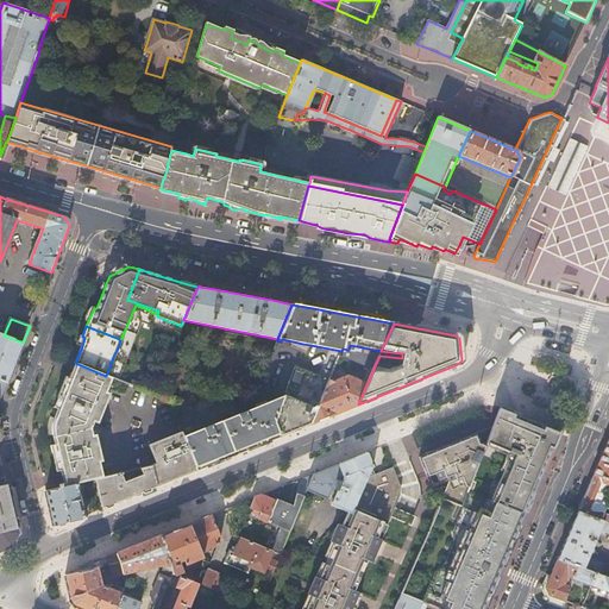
[(0,378),(7,382),(10,376),(23,343),(4,336),(0,333),(0,378)]
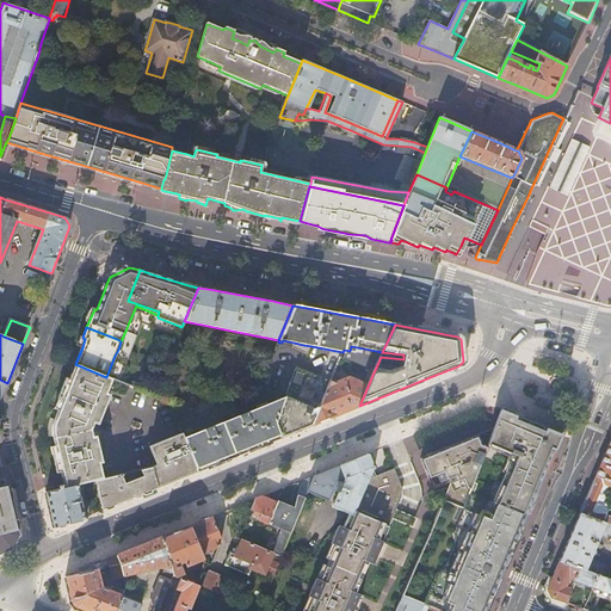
[(78,486),(87,483),(96,482),(104,480),(102,470),(99,464),(97,466),(90,439),(93,438),(93,429),(93,424),(98,425),(110,396),(106,394),(112,380),(111,378),(106,377),(75,364),(72,372),(67,384),(63,383),(51,414),(56,417),(54,429),(54,442),(54,446),(50,448),(56,474),(61,473),(62,480),(65,489),(78,486)]
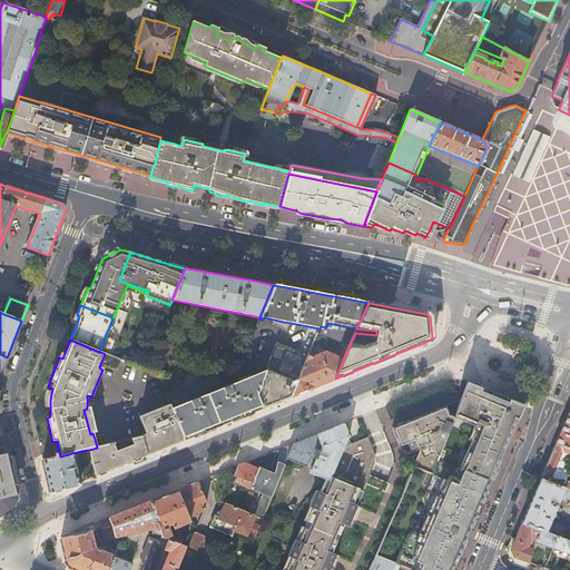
[(302,371),(307,356),(276,343),(271,357),(302,371)]
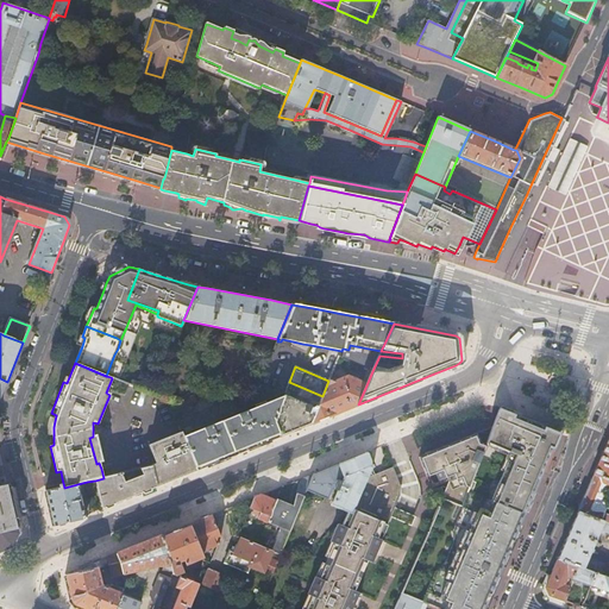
[(322,419),(358,405),(366,385),(347,377),(336,383),(328,381),(322,396),(311,424),(322,419)]
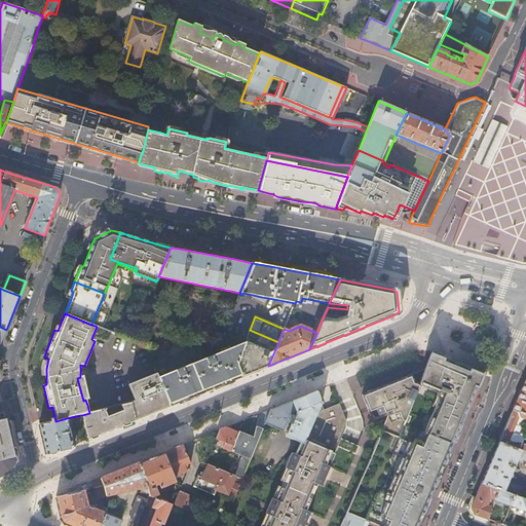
[(219,342),(202,349),(199,350),(154,369),(155,369),(164,395),(170,407),(191,398),(226,384),(242,377),(237,365),(250,330),(220,342),(219,342)]
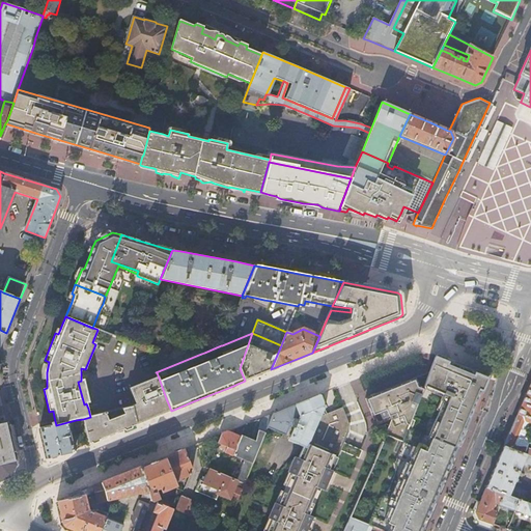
[(240,368),(245,381),(266,371),(271,369),(281,345),(252,333),(240,368)]
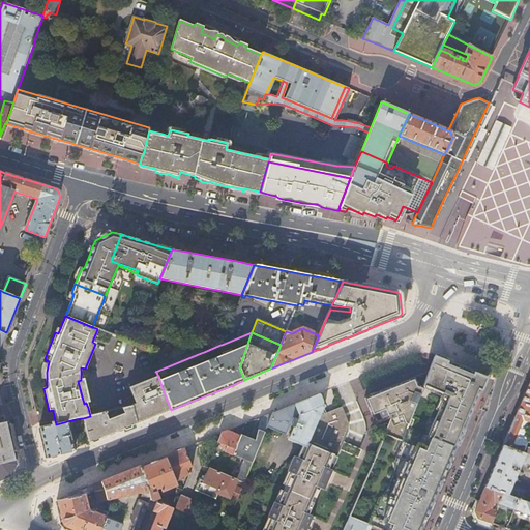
[(466,354),(461,366),(481,375),(487,362),(476,358),(466,354)]
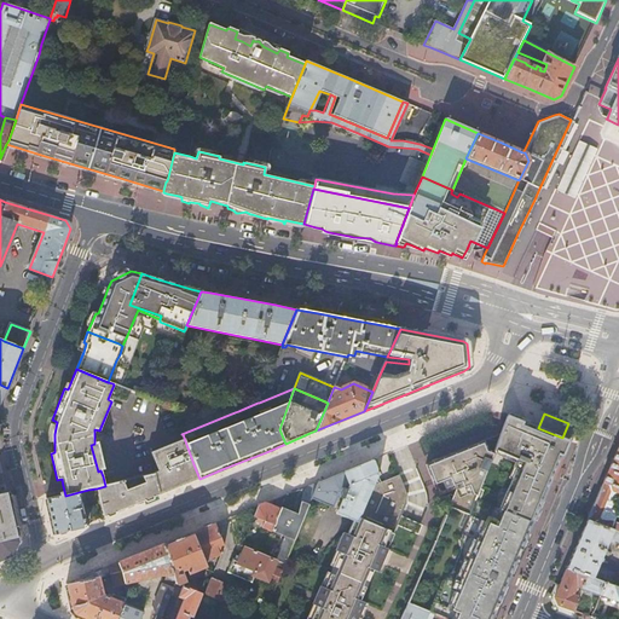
[(519,420),(510,416),(502,434),(495,452),(516,461),(514,467),(518,468),(499,509),(533,524),(547,491),(568,441),(562,439),(562,438),(538,428),(531,424),(525,422),(519,420)]
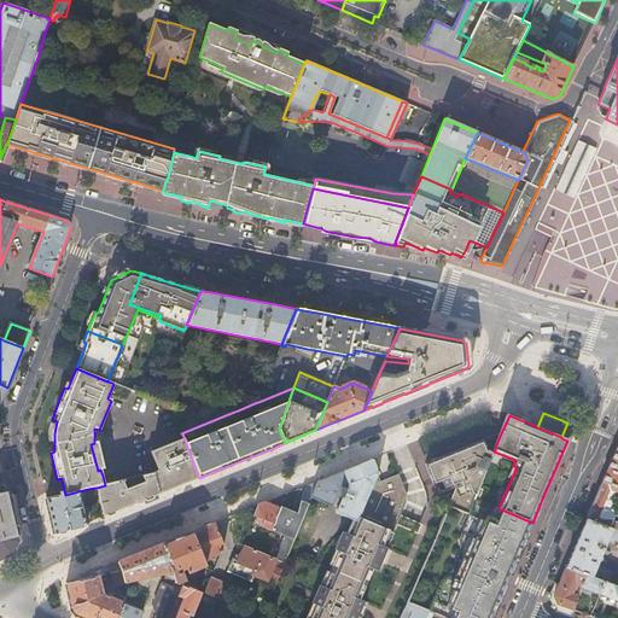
[(182,433),(167,443),(151,453),(158,472),(153,474),(158,494),(181,485),(199,478),(193,464),(182,433)]
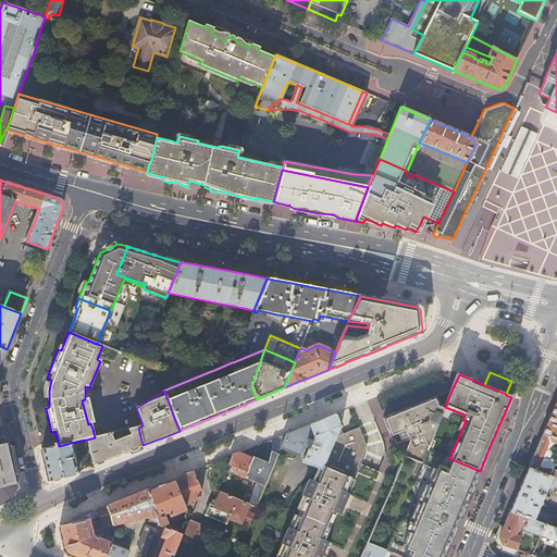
[(452,391),(385,417),(393,434),(399,431),(403,438),(411,435),(413,440),(406,455),(423,462),(429,449),(441,420),(445,407),(452,391)]
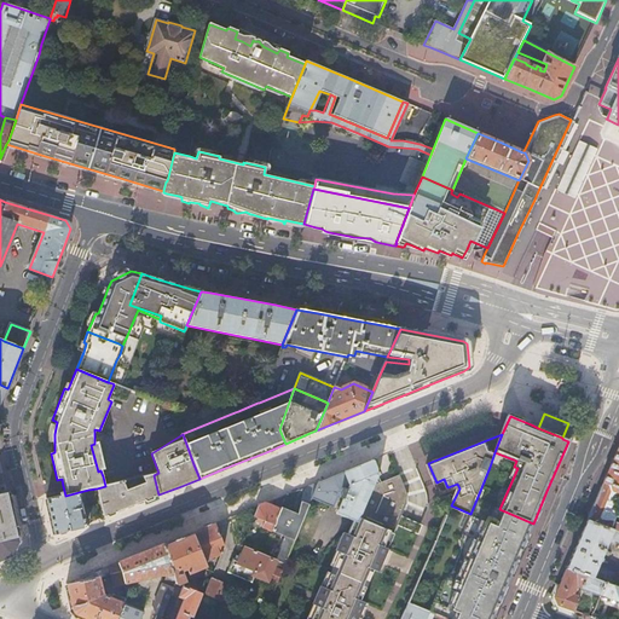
[(357,520),(358,516),(371,485),(376,474),(380,473),(379,470),(377,470),(377,469),(376,469),(372,460),(357,467),(340,473),(345,484),(340,496),(343,498),(337,513),(353,519),(357,520)]
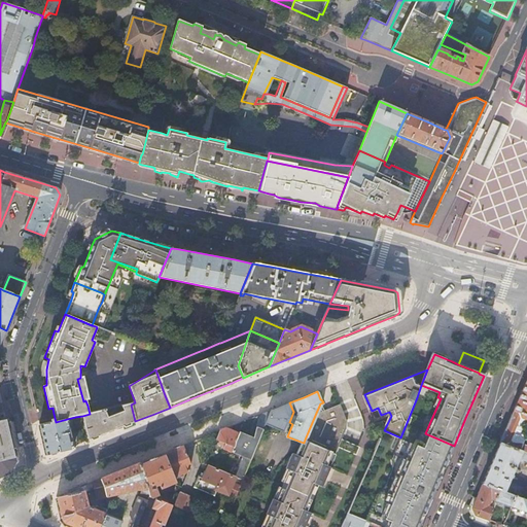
[(293,412),(289,402),(284,405),(271,411),(265,424),(284,431),(287,423),(288,424),(289,422),(293,412)]
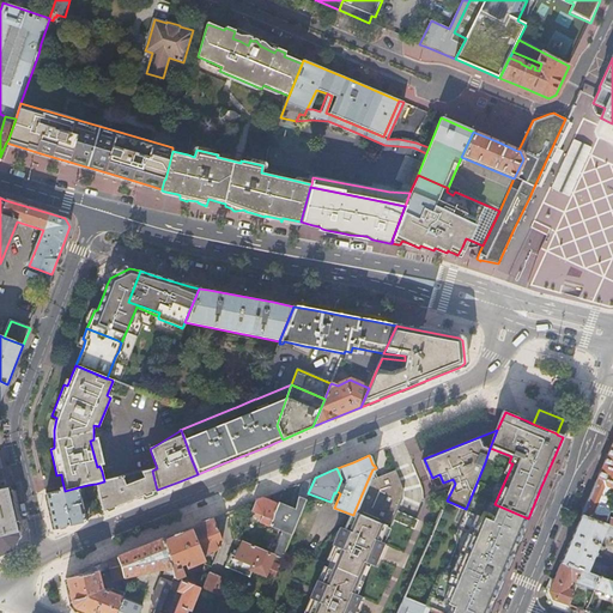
[(104,481),(96,484),(102,510),(104,511),(126,503),(157,490),(152,471),(141,473),(143,479),(125,485),(122,477),(104,481)]
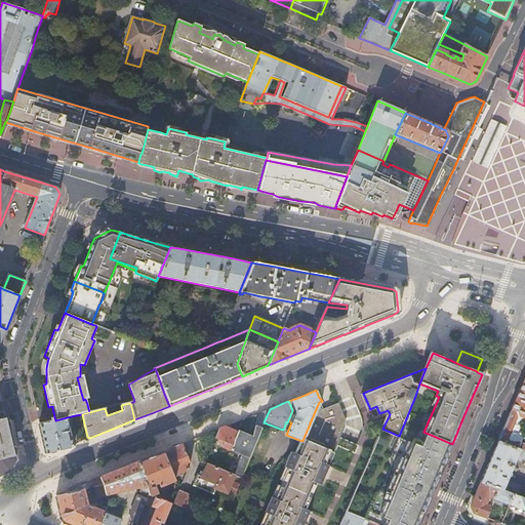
[(315,411),(304,438),(331,450),(334,451),(345,426),(345,418),(337,403),(315,411)]
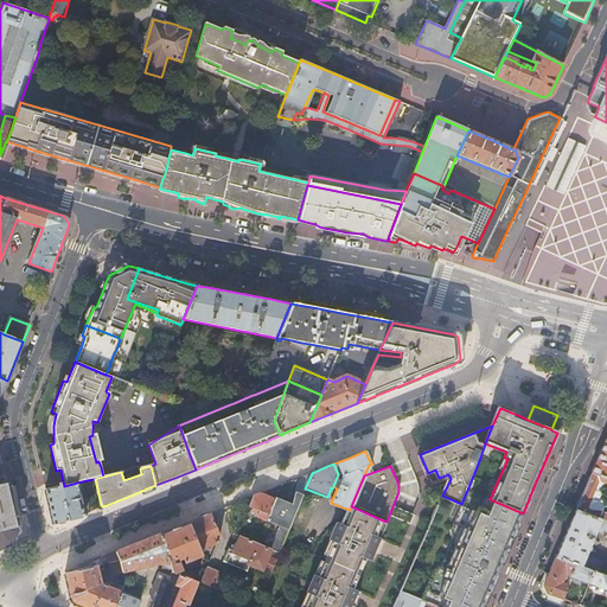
[(299,478),(295,492),(302,494),(305,489),(312,473),(299,478)]
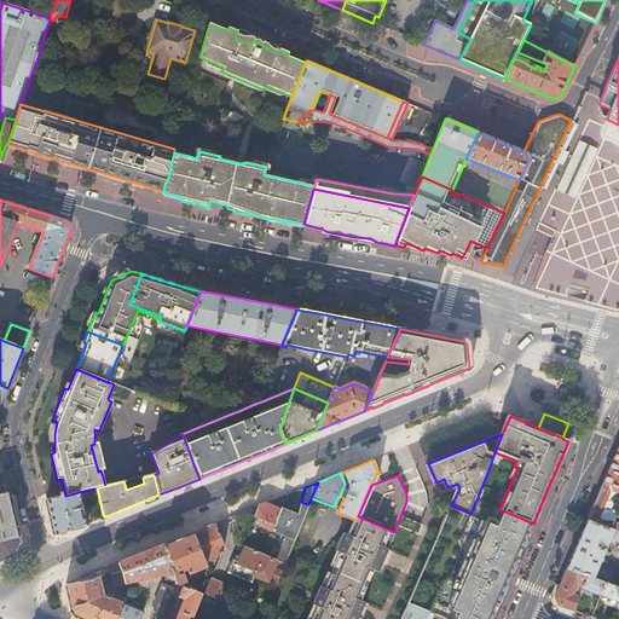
[(589,516),(588,521),(618,532),(618,522),(614,521),(617,516),(618,518),(618,487),(603,482),(597,497),(589,516)]
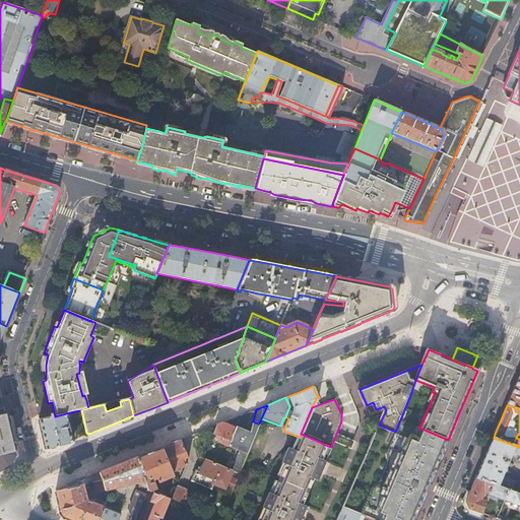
[(0,455),(15,453),(9,426),(6,413),(2,414),(0,414),(0,455)]
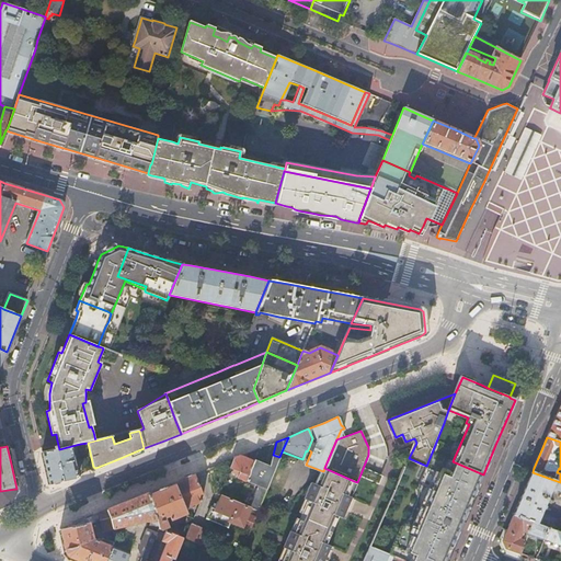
[(79,479),(71,446),(59,449),(58,449),(54,450),(42,453),(47,477),(49,485),(79,479)]
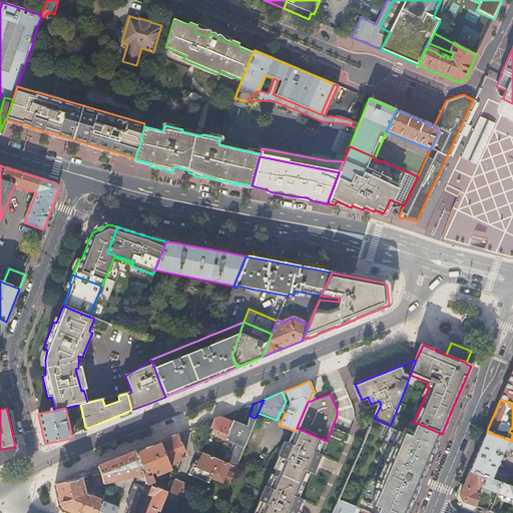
[(440,440),(442,434),(414,422),(395,414),(390,426),(391,426),(381,448),(382,449),(383,453),(383,456),(382,460),(377,470),(376,474),(373,477),(370,479),(368,480),(356,507),(363,509),(371,512),(408,512),(415,497),(440,440)]
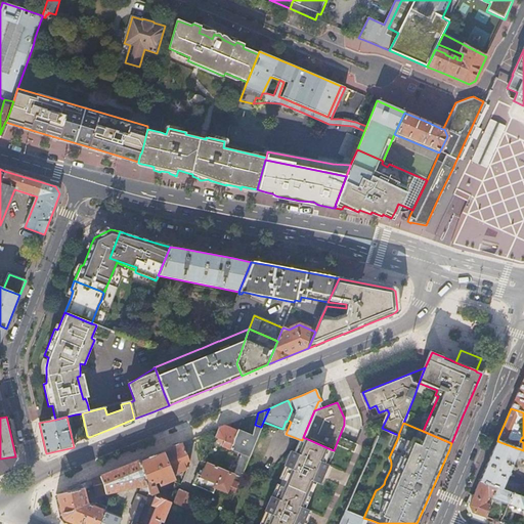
[(261,427),(255,425),(252,436),(246,433),(238,430),(237,432),(230,449),(242,453),(233,473),(234,474),(242,477),(245,469),(261,427)]
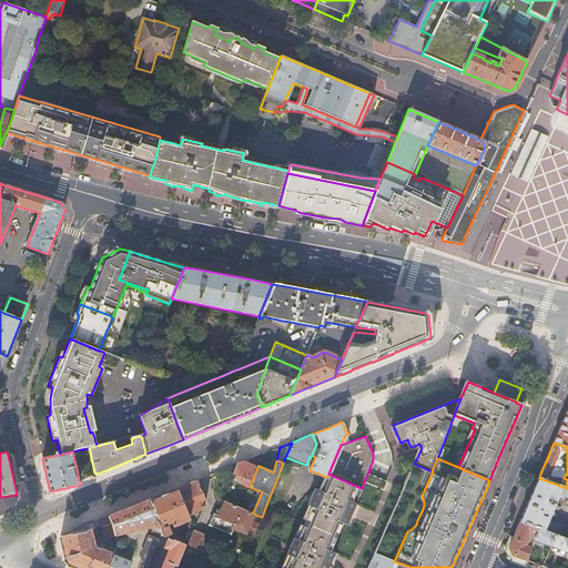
[(243,462),(237,465),(233,474),(236,476),(235,478),(245,483),(244,485),(250,487),(257,468),(247,464),(243,462)]
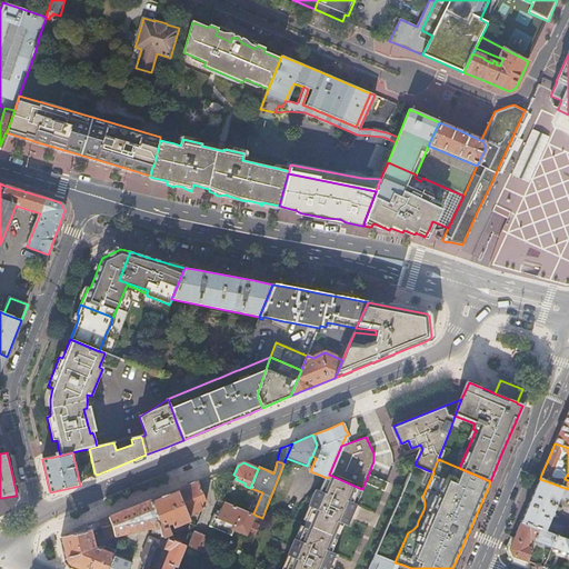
[(328,478),(325,477),(319,491),(315,489),(308,506),(312,508),(307,521),(303,528),(298,540),(295,539),(287,555),(291,557),(286,568),(328,568),(329,568),(336,552),(331,551),(343,522),(347,516),(352,503),(352,502),(359,488),(329,475),(328,478)]
